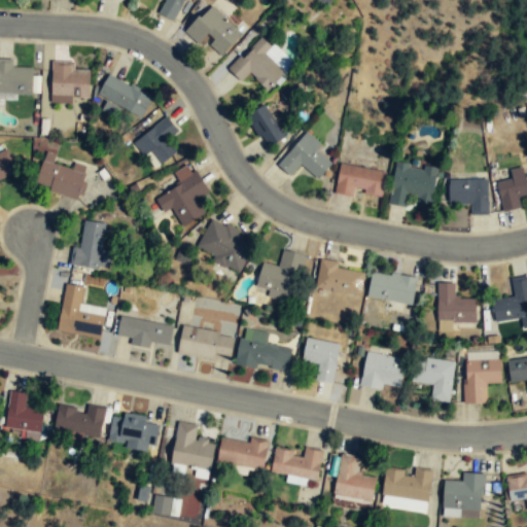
[(164,0),(157,14),(174,22),(183,0),(164,0)]
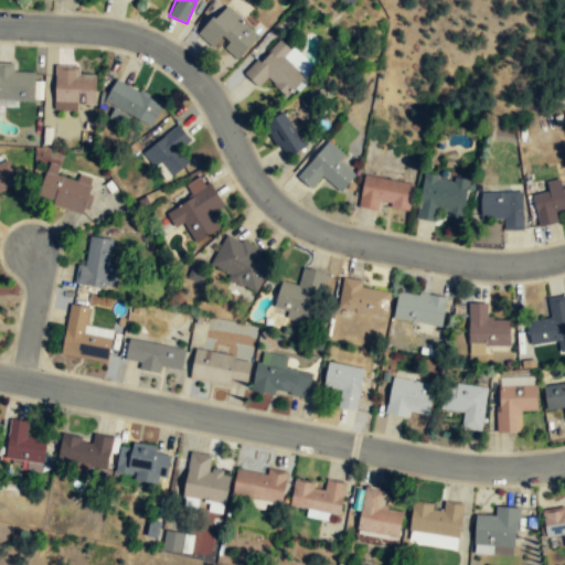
[(238,60),(259,38),(225,6),(198,35),(213,50),(221,43),(238,60)]
